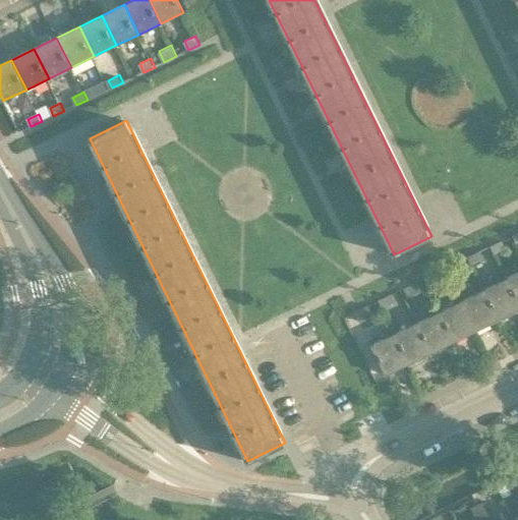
[(503,241),(493,246),(496,253),(507,248),(503,241)]
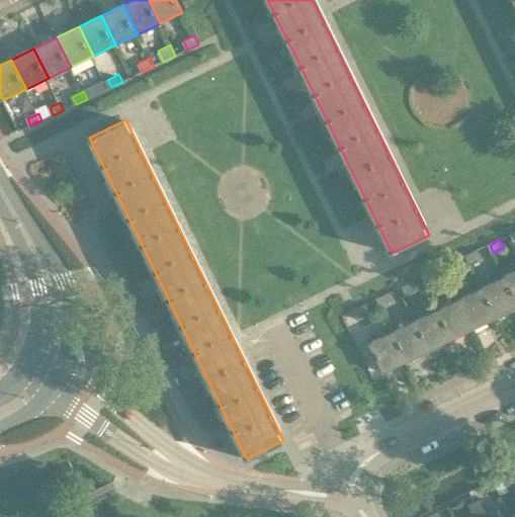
[(479,250),(465,256),(469,263),(482,257),(479,250)]
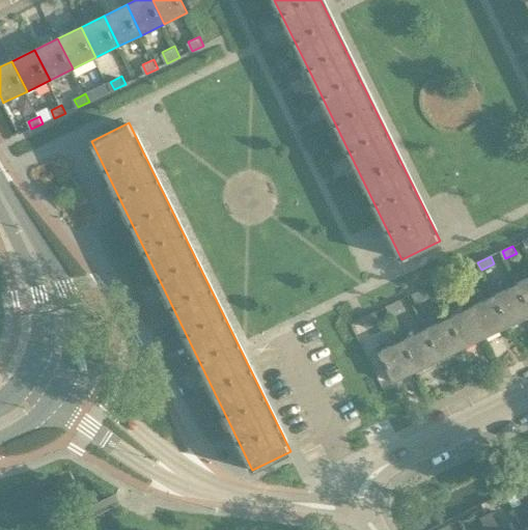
[(467,268),(455,274),(461,282),(472,277),(467,268)]
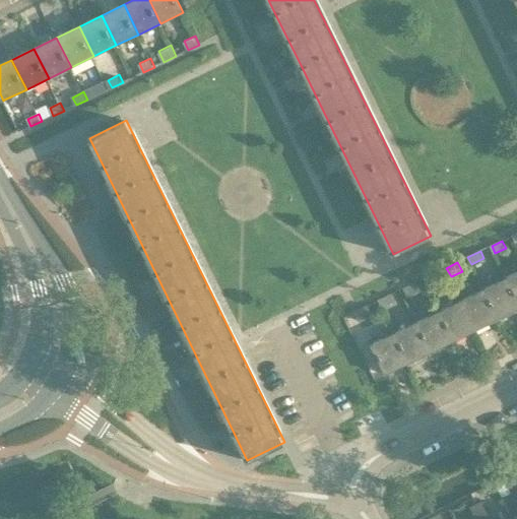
[(441,281),(437,272),(424,278),(429,287),(441,281)]
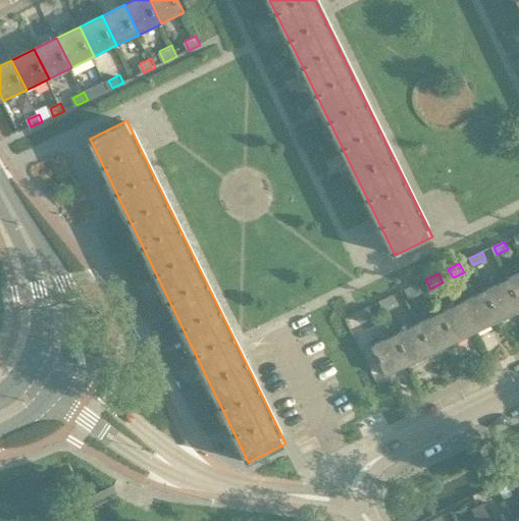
[(518,274),(509,279),(518,300),(518,274)]
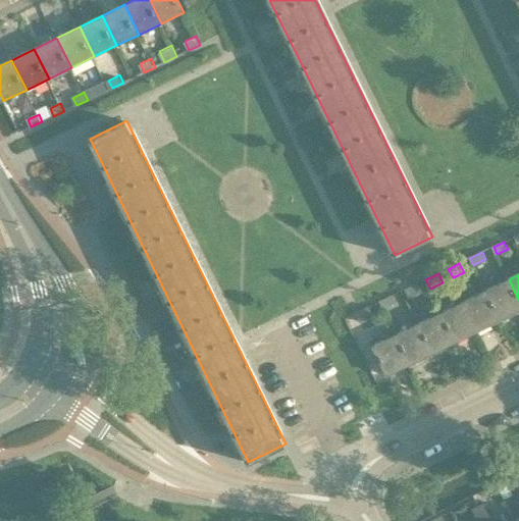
[(501,320),(518,311),(518,300),(509,279),(486,291),(501,320)]
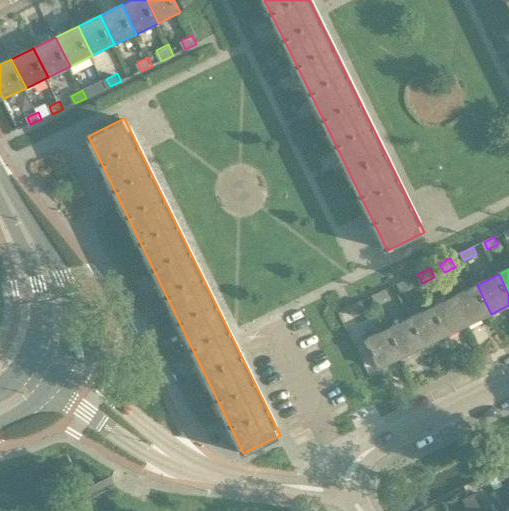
[(415,286),(411,277),(399,283),(403,292),(415,286)]
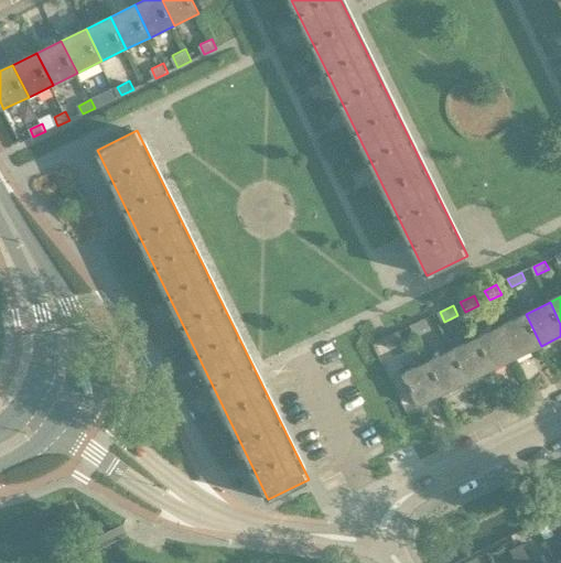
[(502,325),(517,358),(541,346),(526,314),(502,325)]
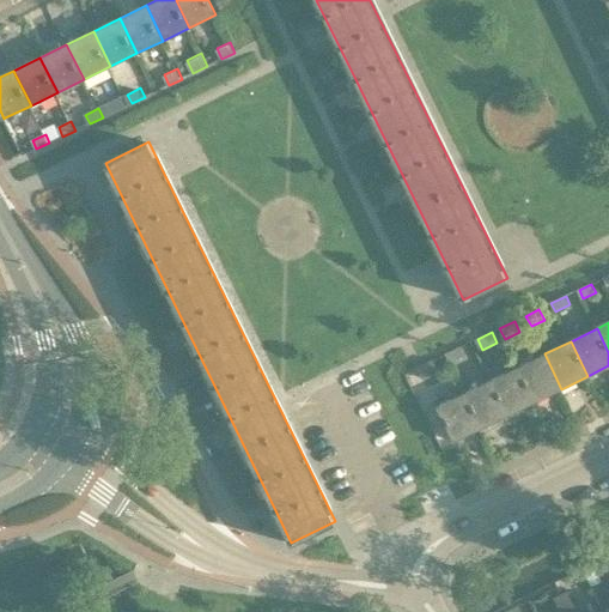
[(468,356),(463,346),(448,353),(452,363),(468,356)]
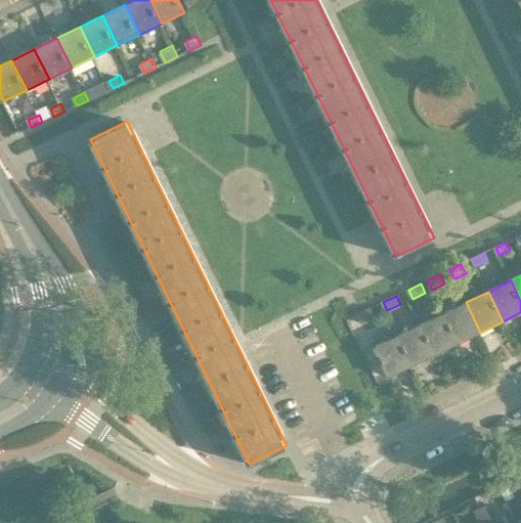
[(458,343),(480,333),(466,302),(443,313),(458,343)]
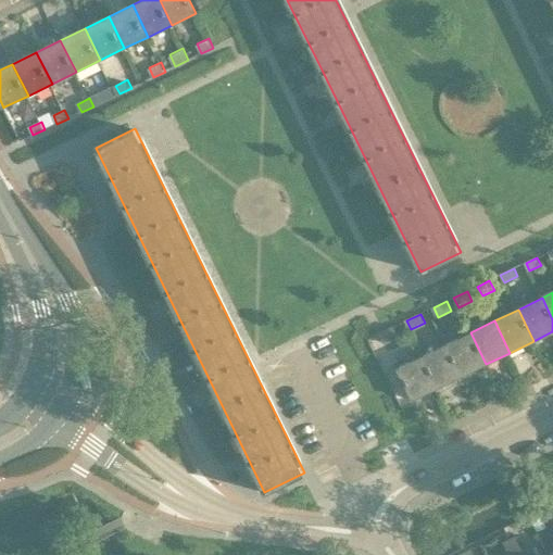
[(397,336),(392,327),(380,333),(385,341),(397,336)]
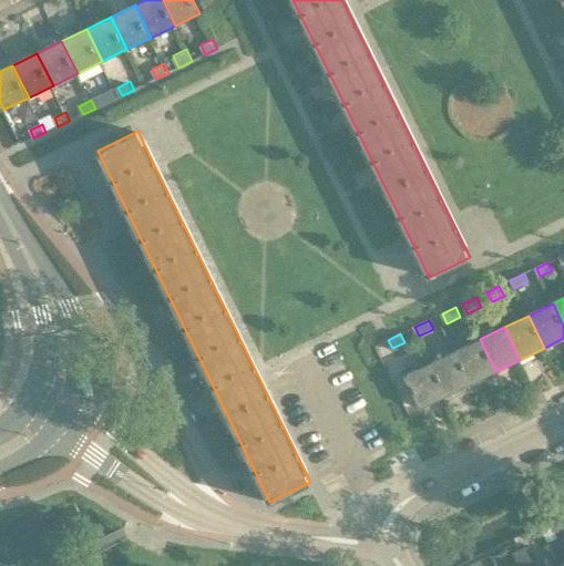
[(455,351),(471,383),(495,371),(480,339),(455,351)]
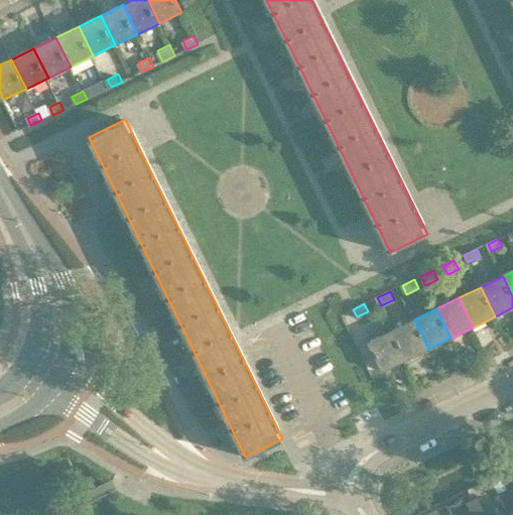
[(406,360),(428,349),(414,319),(392,331),(406,360)]
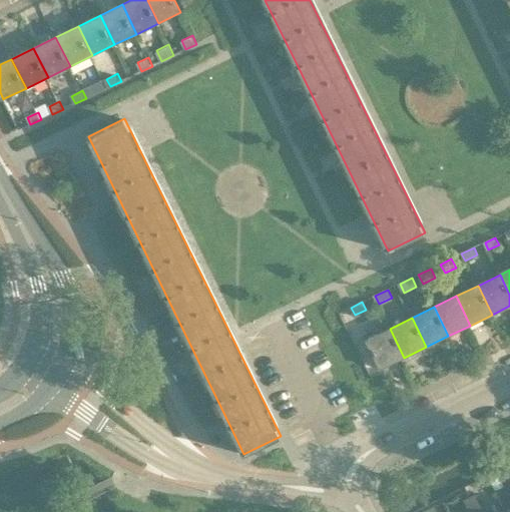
[(367,340),(381,369),(404,358),(390,329),(367,340)]
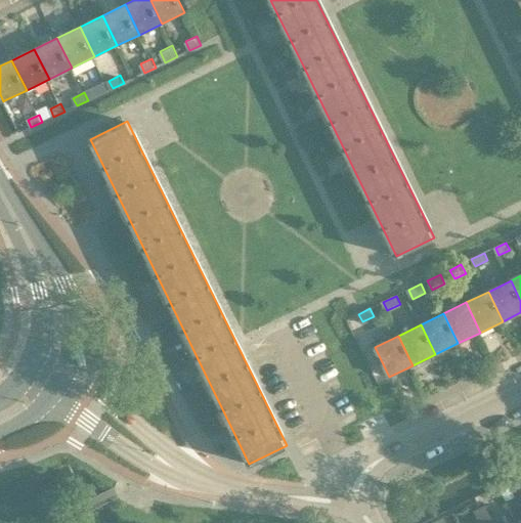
[(482,507),(488,521),(494,518),(488,504),(482,507)]
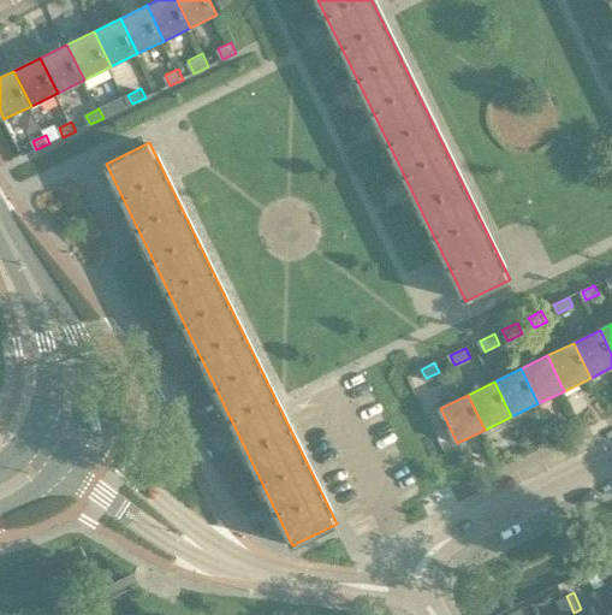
[(566,596),(559,599),(566,614),(568,614),(574,613),(566,596)]
